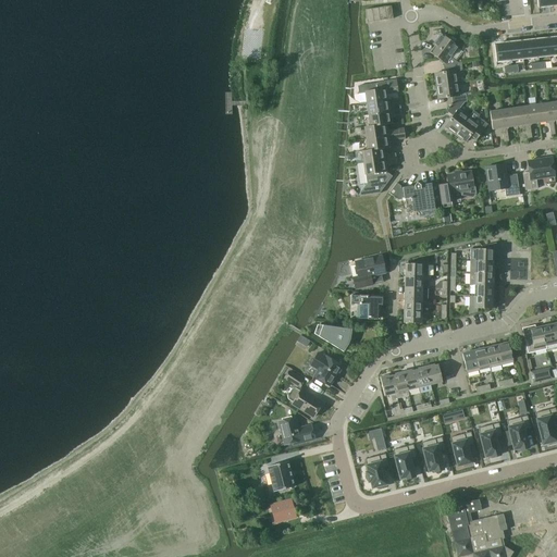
[(430,52),(447,65),(453,58),(452,57),(458,47),(441,34),(433,45),(434,46),(430,52)]
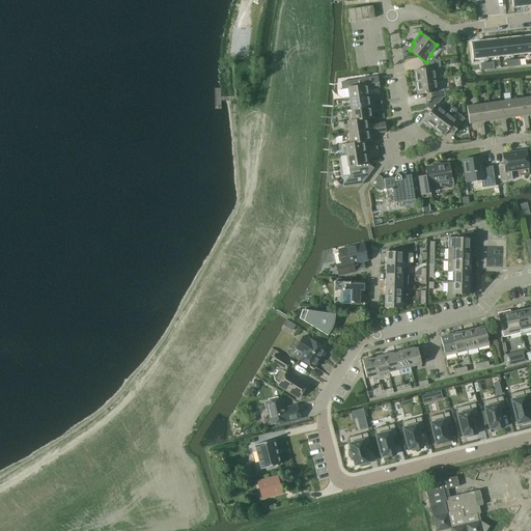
[(511,54),(525,53),(523,37),(510,39),(511,54)]
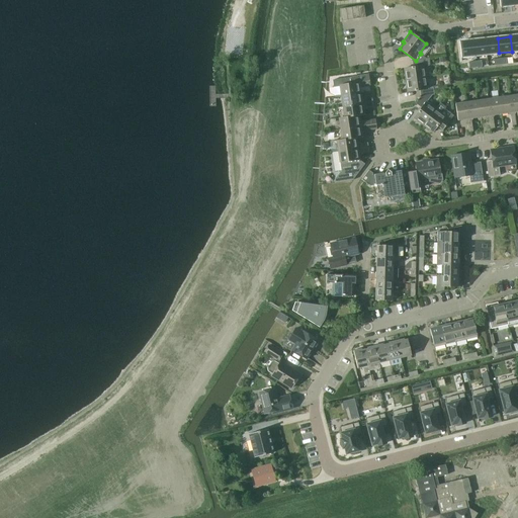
[(498,38),(485,39),(487,55),(493,54),(495,66),(501,65),(500,59),(499,53),(498,38)]
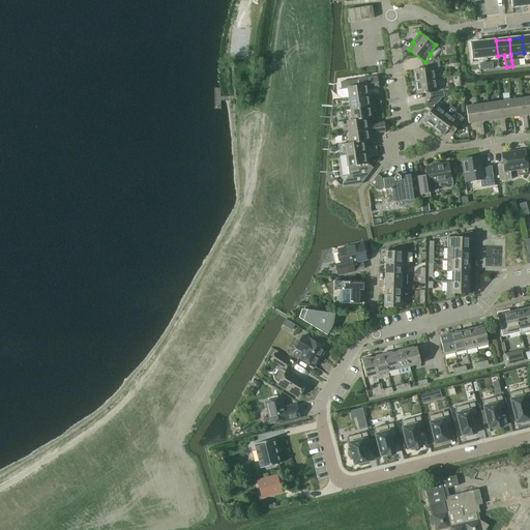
[(492,56),(498,56),(496,40),(483,41),(486,57),(486,62),(487,69),(493,68),(492,56)]
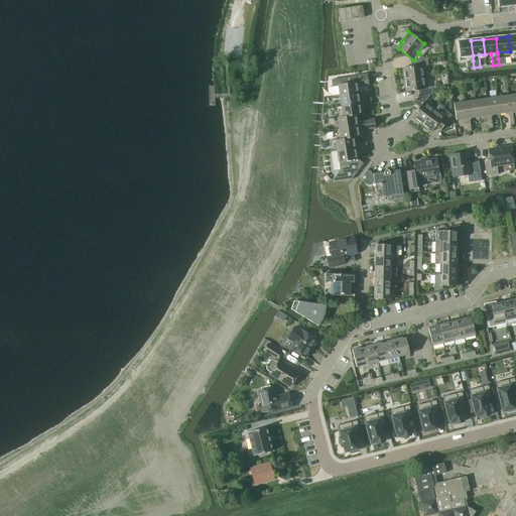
[(460,56),(473,55),(471,40),(459,42),(460,56)]
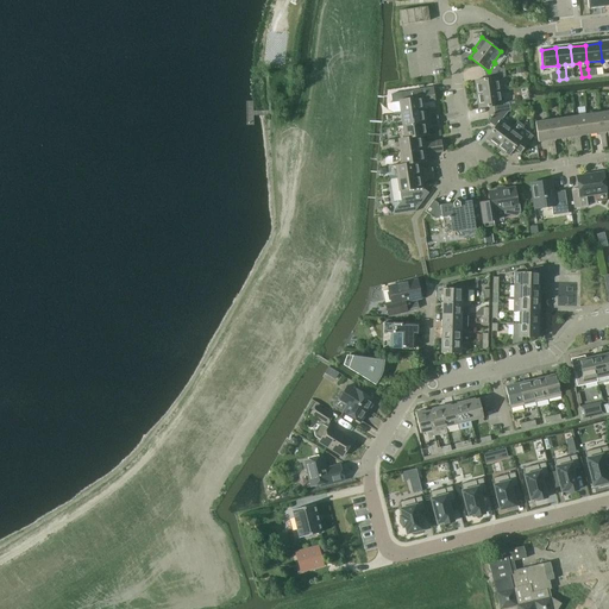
[(490,79),(475,80),(477,94),(501,90),(498,77),(506,77),(504,68),(502,69),(495,63),(489,71),(490,79)]
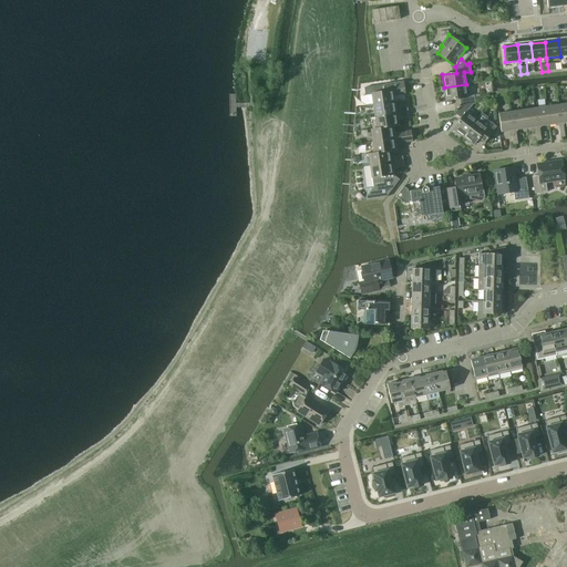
[(367,106),(373,105),(394,102),(393,95),(405,93),(403,82),(364,88),(367,106)]
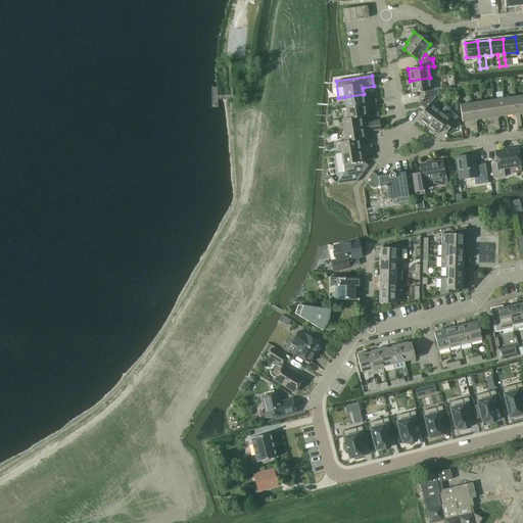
[(424,91),(425,97),(436,96),(438,96),(437,88),(431,89),(430,78),(410,81),(412,93),(424,91)]
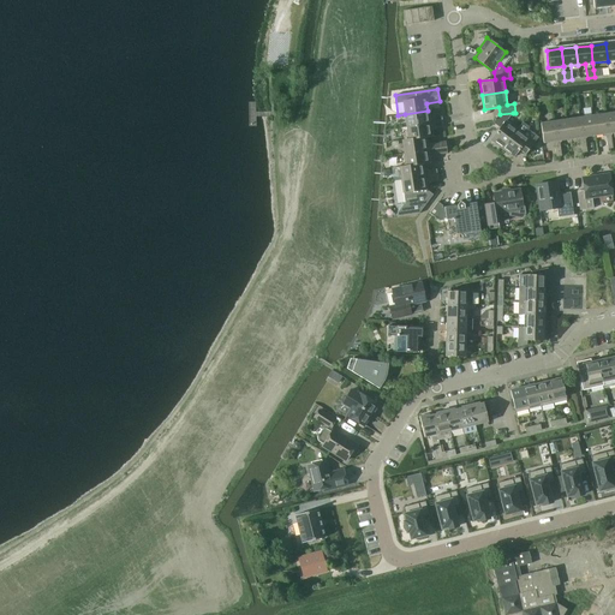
[(429,118),(428,111),(405,114),(407,126),(442,121),(442,117),(429,118)]
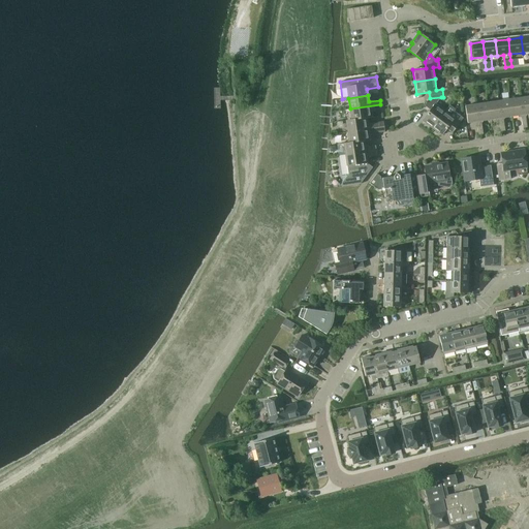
[(422,120),(432,128),(444,112),(436,104),(441,97),(430,98),(424,105),(430,110),(422,120)]
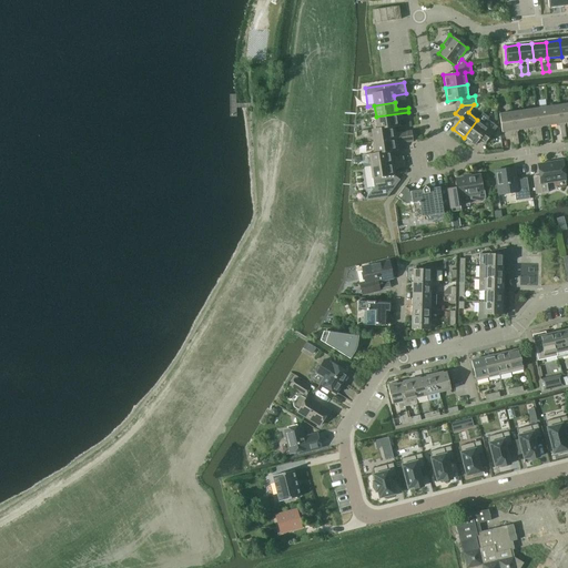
[(559,105),(547,107),(549,125),(559,123),(561,123),(559,105)]
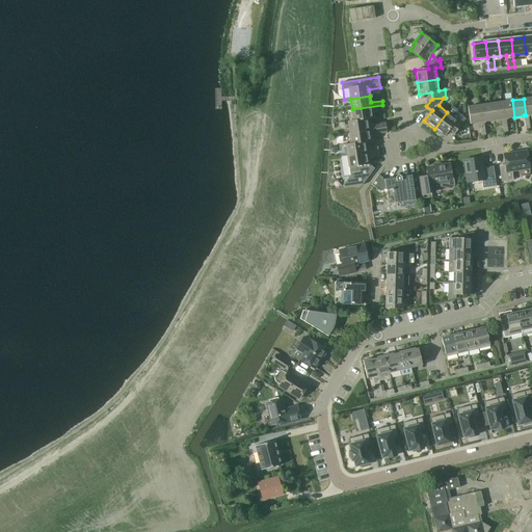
[(512,100),(501,102),(504,118),(501,120),(502,126),(505,126),(507,125),(506,118),(514,117),(512,100)]
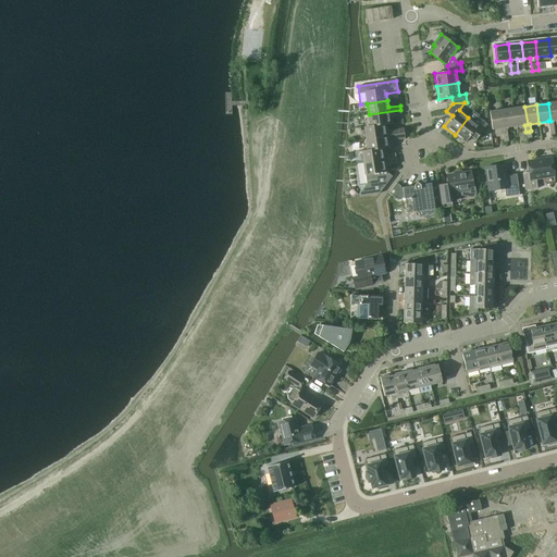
[(524,107),(514,108),(516,126),(524,125),(528,124),(524,107)]
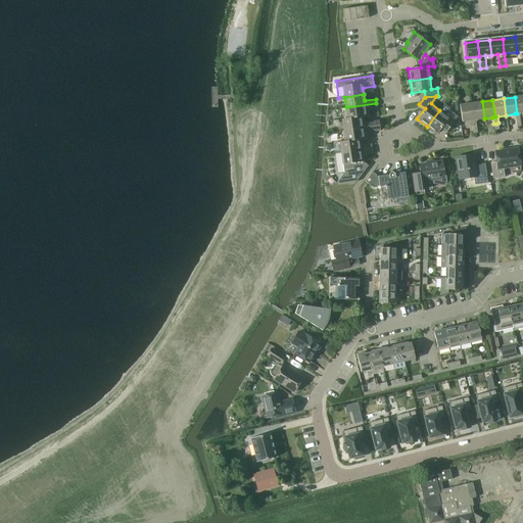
[(482,101),(471,103),(473,120),(471,121),(472,127),(476,126),(476,120),(484,119),(482,101)]
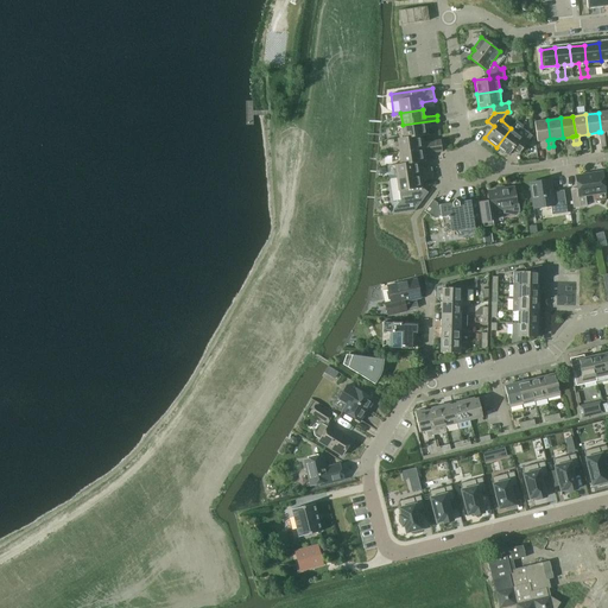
[(438,126),(437,120),(403,125),(404,138),(420,135),(420,137),(428,135),(426,127),(438,126)]
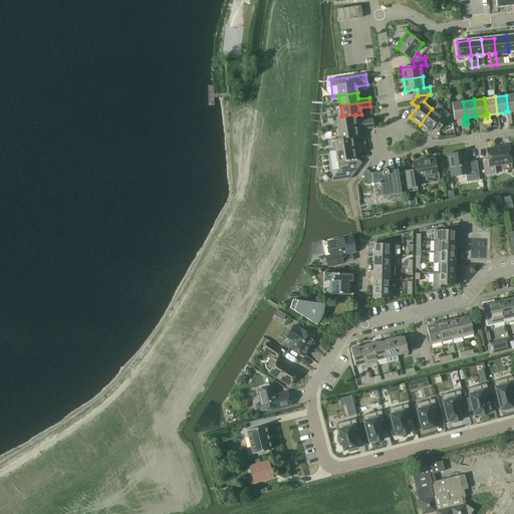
[(463,101),(452,103),(454,119),(463,118),(465,117),(463,101)]
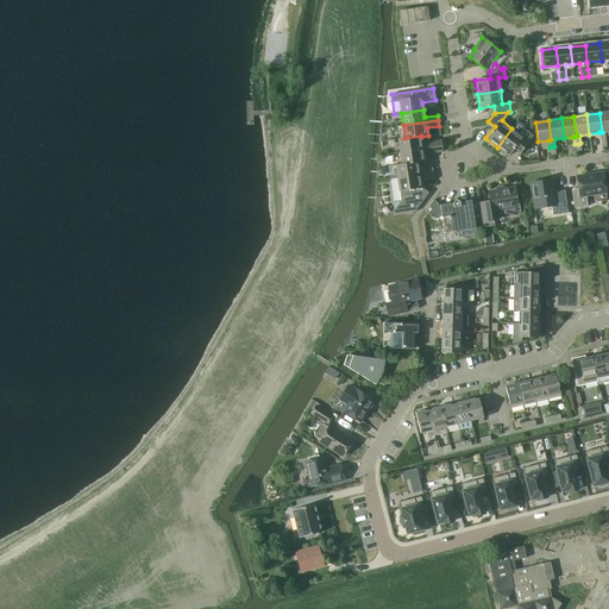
[(514,125),(512,129),(497,148),(509,156),(515,149),(521,154),(531,140),(529,139),(533,136),(526,131),(525,133),(514,125)]
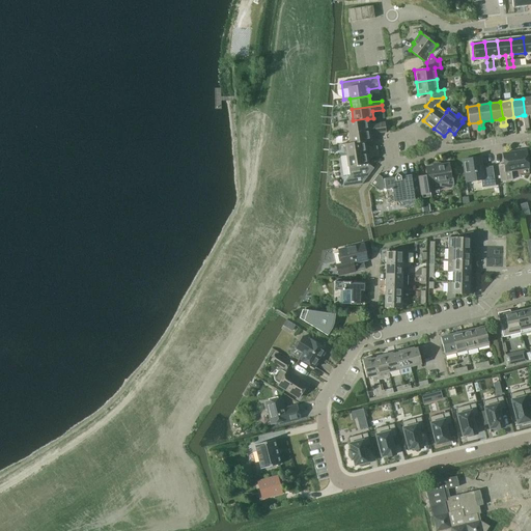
[(347,120),(348,133),(386,128),(385,122),(367,124),(367,119),(367,118),(353,120),(347,120)]
